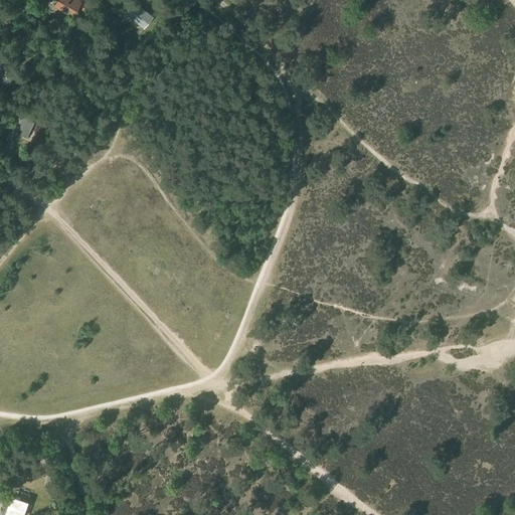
[(58,0),(55,6),(73,16),(81,2),(78,0),(58,0)]
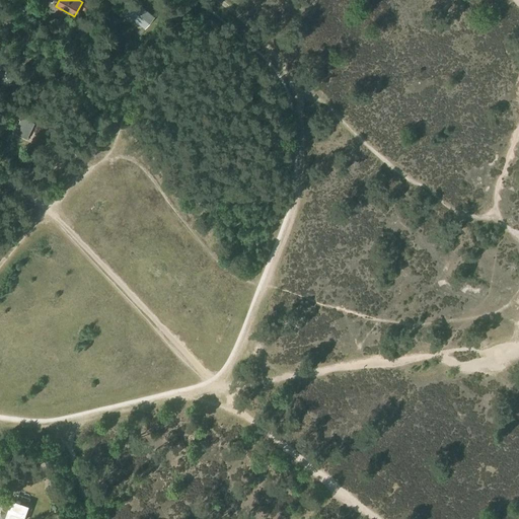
[(136,2),(127,13),(146,28),(155,17),(136,2)]
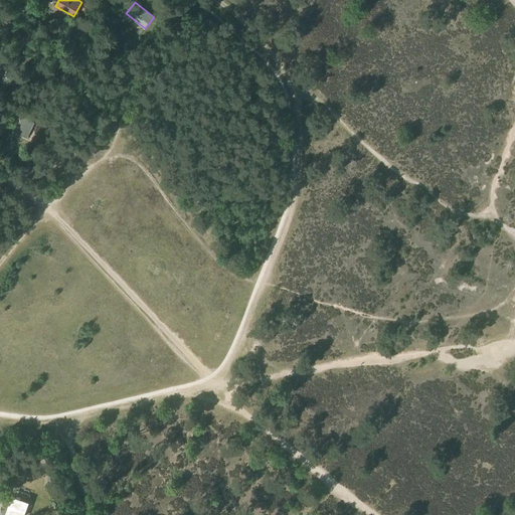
[(0,58),(0,57),(0,76),(7,83),(16,74),(0,58)]
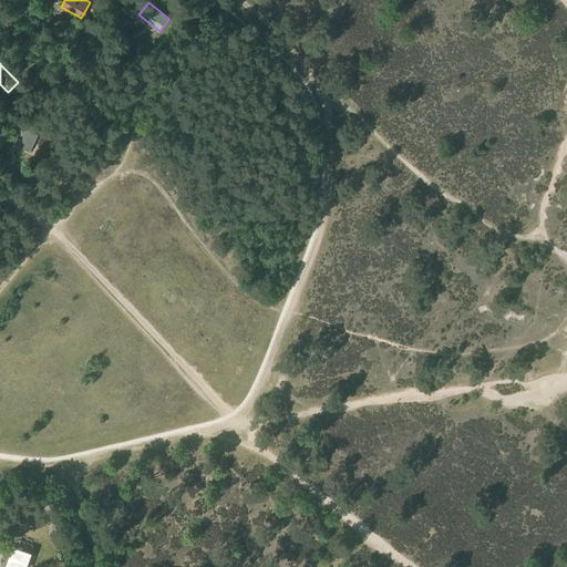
[(24,127),(16,145),(30,152),(38,134),(24,127)]
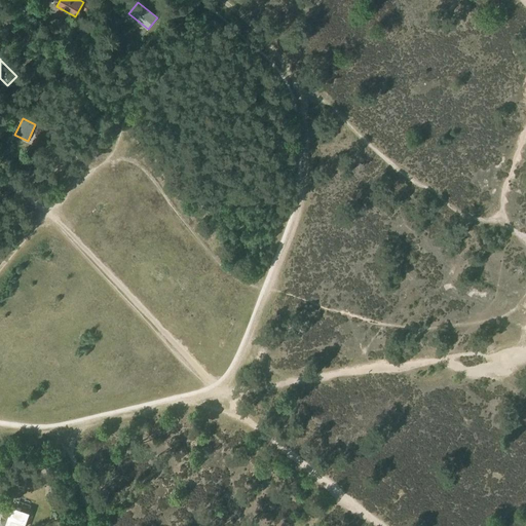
[(36,476),(39,488),(45,487),(42,474),(36,476)]
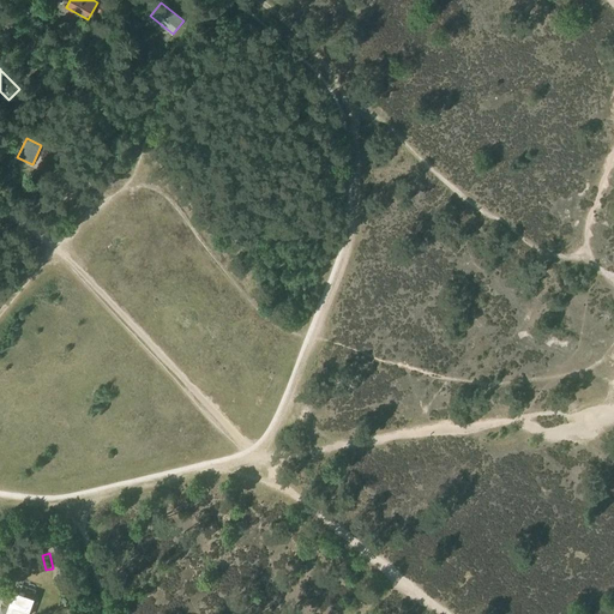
[(14,591),(7,612),(12,613),(26,613),(32,599),(24,595),(24,594),(19,593),(19,594),(14,591)]
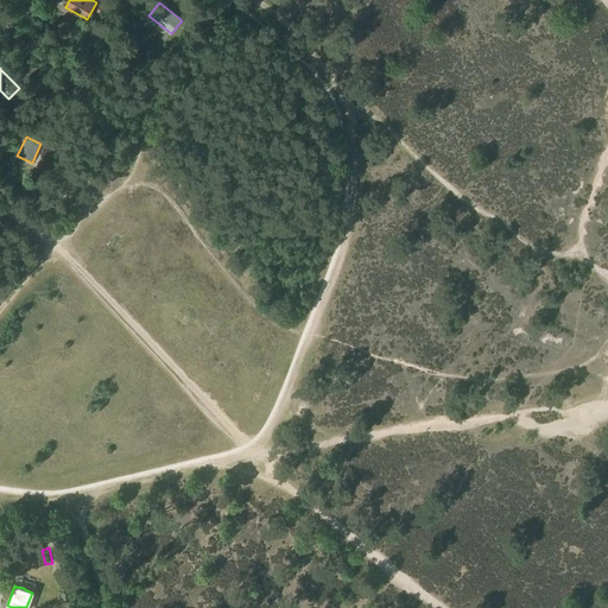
All buildings are outlined.
